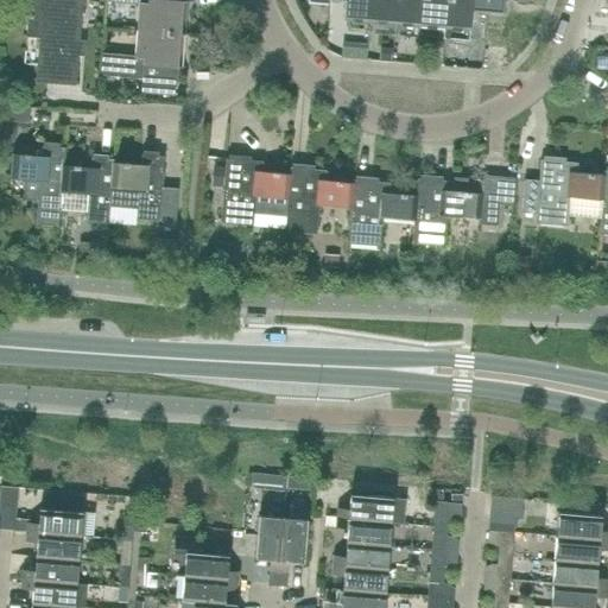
[(82,0),(35,0),(35,6),(29,6),(26,36),(39,37),(36,82),(75,86),(82,0)]
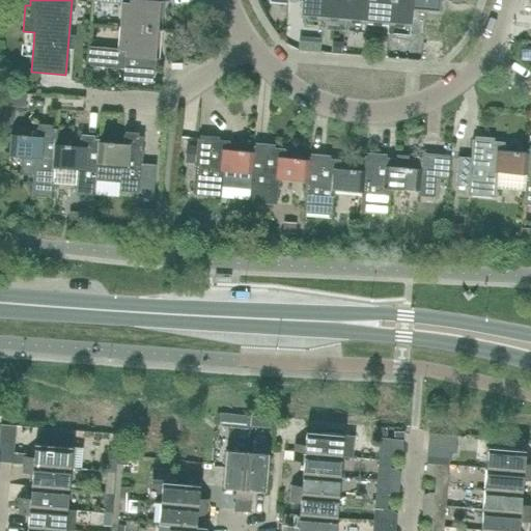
[(160,1),(159,0),(92,0),(92,1),(121,4),(119,27),(165,30),(167,1),(160,1)]
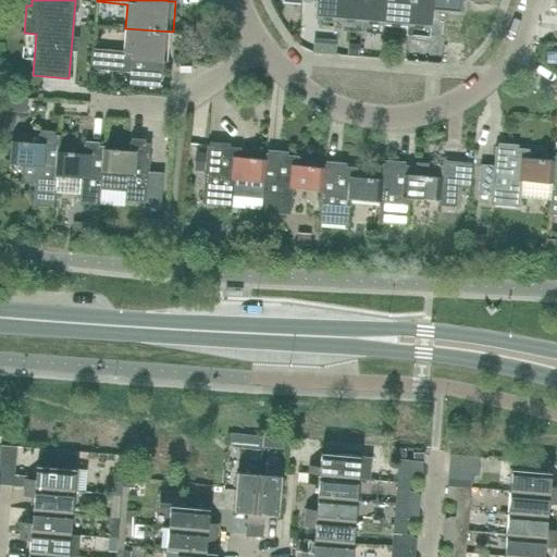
[(317,0),(316,19),(338,21),(339,0),(317,0)]
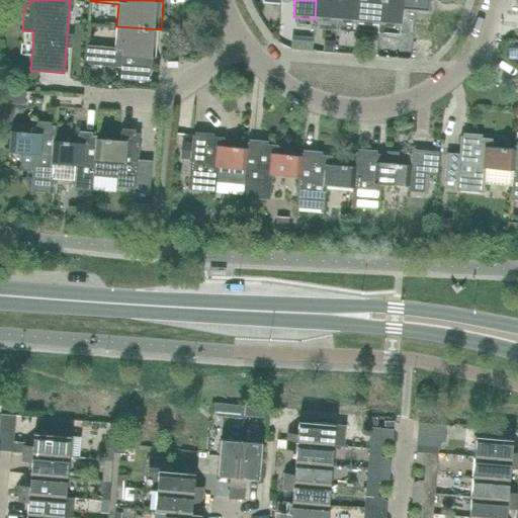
[(336,20),(338,0),(316,0),(315,19),(336,20)]
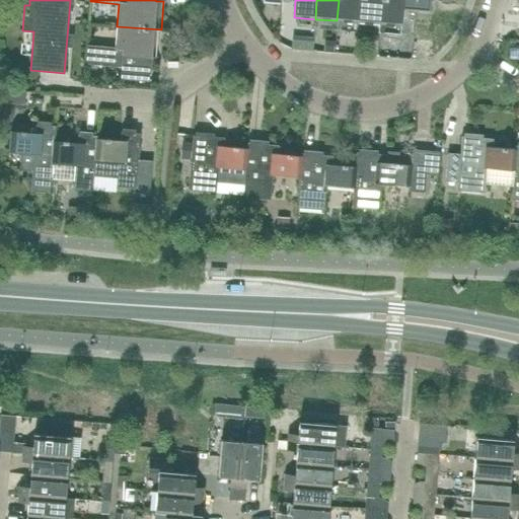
[(358,22),(360,0),(339,0),(337,20),(358,22)]
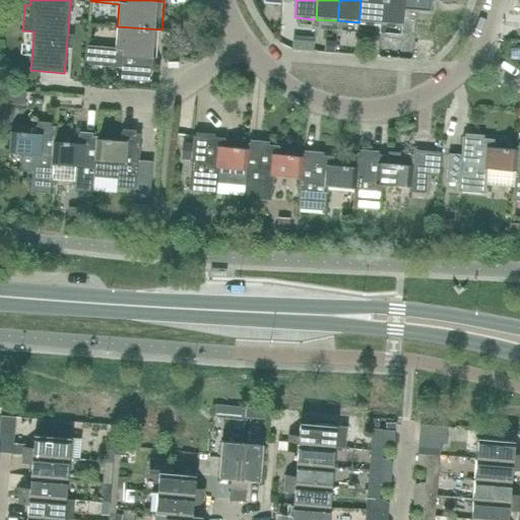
[(380,24),(382,0),(361,0),(359,22),(380,24)]
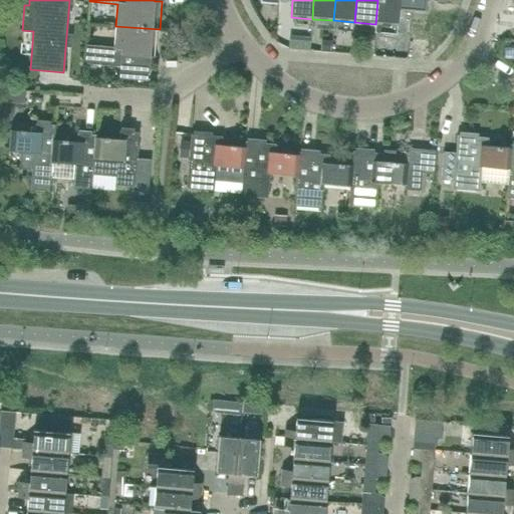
[(377,0),(375,24),(398,26),(399,8),(412,9),(412,0),(377,0)]
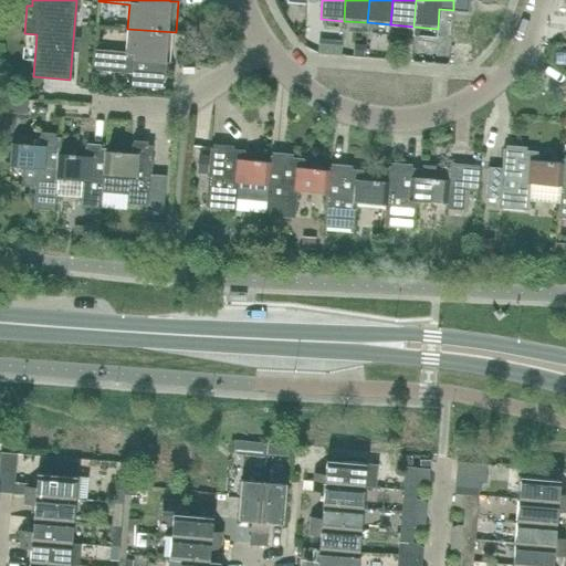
[(468,12),(468,0),(453,0),(453,10),(468,12)]
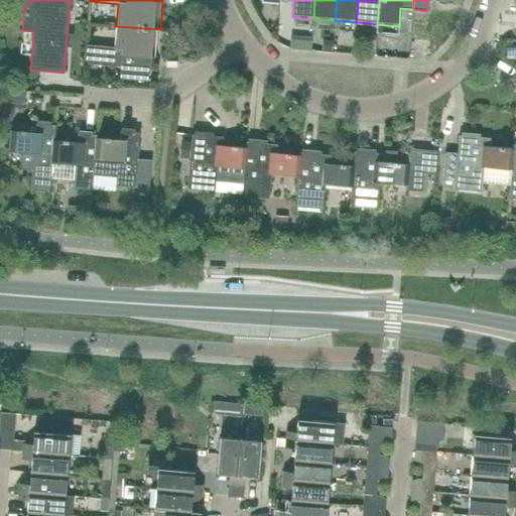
[(158,57),(160,29),(116,26),(114,48),(86,45),(85,63),(121,67),(120,79),(148,81),(150,57),(158,57)]
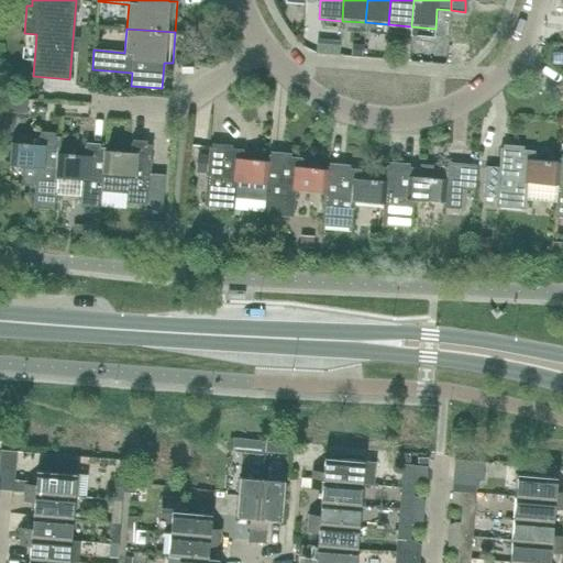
[(26,113),(28,99),(1,97),(0,111),(26,113)]
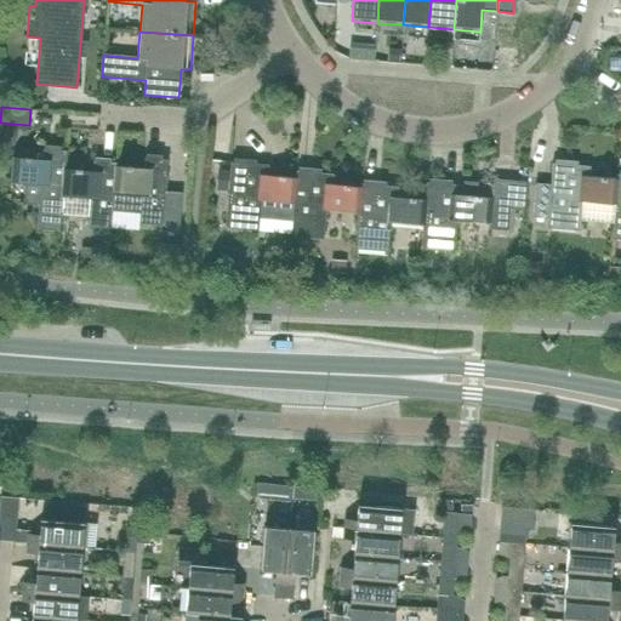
[(0,137),(13,140),(15,129),(0,127),(0,137)]
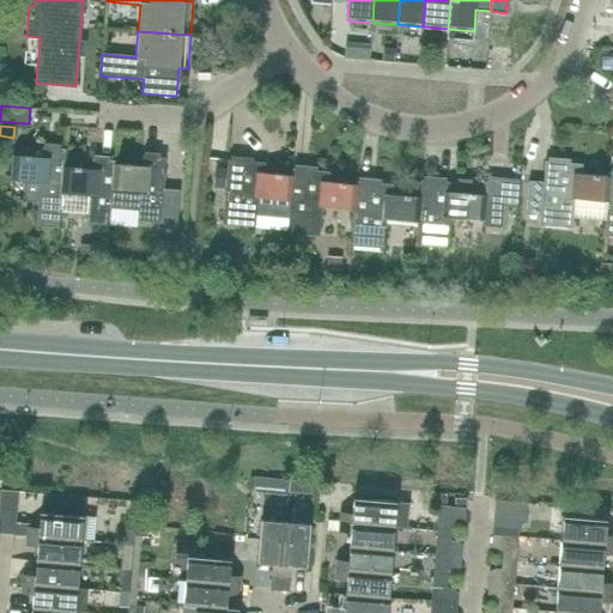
[(13,156),(11,180),(24,181),(23,199),(25,201),(37,202),(35,226),(58,229),(60,212),(61,192),(61,188),(64,167),(65,150),(42,147),(41,158),(13,156)]
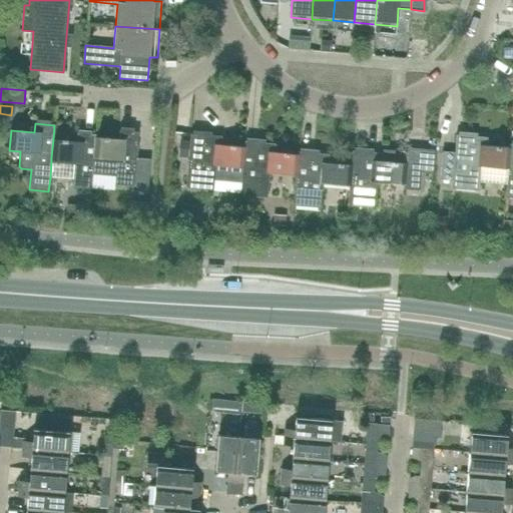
[(94,158),(93,173),(115,175),(115,184),(132,186),(132,190),(147,192),(150,159),(136,158),(138,132),(119,130),(118,139),(95,137),(93,158),(94,158)]
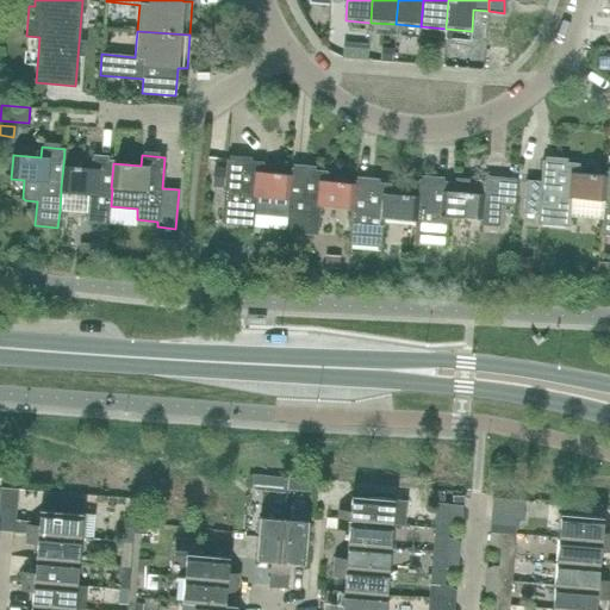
[(61,191),(60,211),(87,212),(86,223),(109,224),(111,206),(112,188),(111,188),(113,163),(114,161),(91,159),(91,168),(63,166),(61,187),(61,191)]
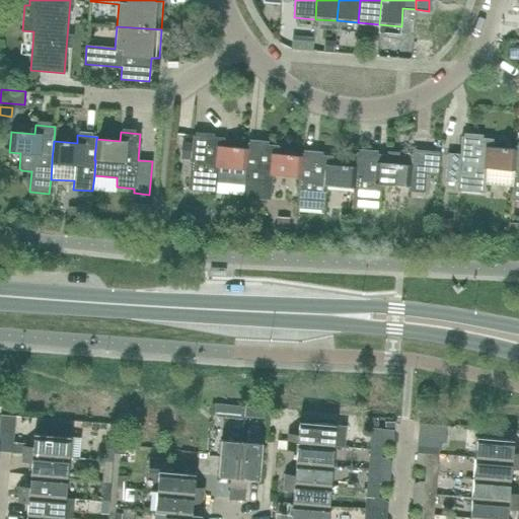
[(224,147),(225,138),(193,136),(189,191),(216,193),(243,195),(245,169),(247,149),(246,149),(224,147)]
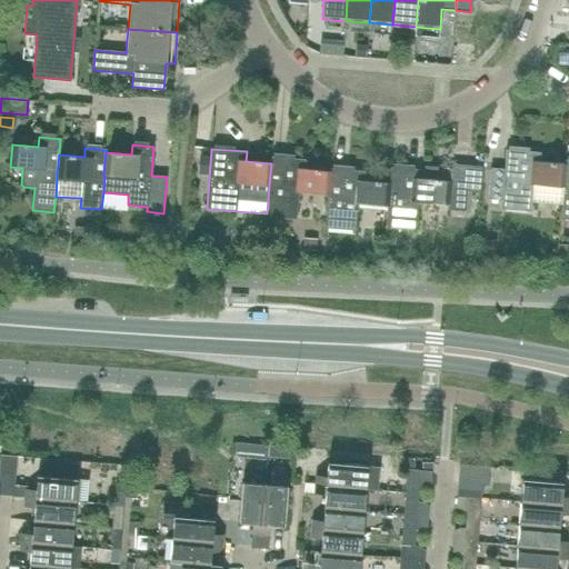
[(539,162),(540,152),(506,150),(503,169),(491,168),(488,199),(501,200),(500,209),(531,212),(533,185),(562,187),(563,187),(566,165),(565,165),(539,162)]
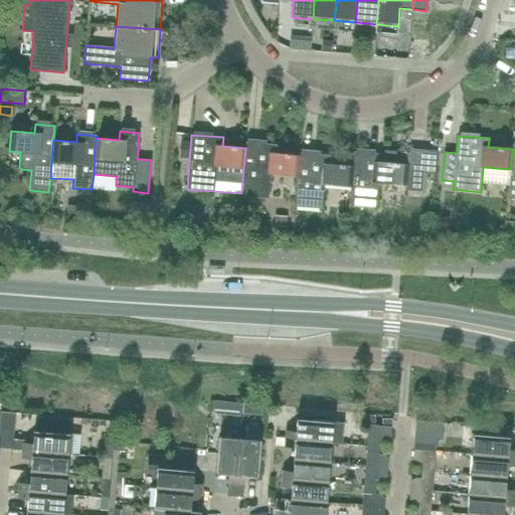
[(276,153),(277,145),(245,142),(244,148),(245,148),(243,168),(241,193),(240,196),(269,198),(271,174),(297,176),(298,176),(299,155),(276,153)]
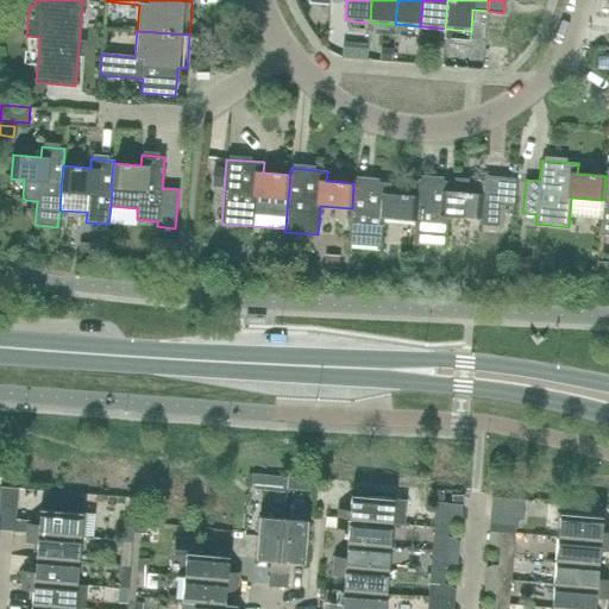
[(515,179),(501,177),(483,176),(483,181),(454,179),(453,182),(418,179),(416,195),(418,195),(415,220),(414,220),(413,243),(445,245),(447,217),(479,219),(479,225),(497,226),(500,205),(513,206),(515,179)]
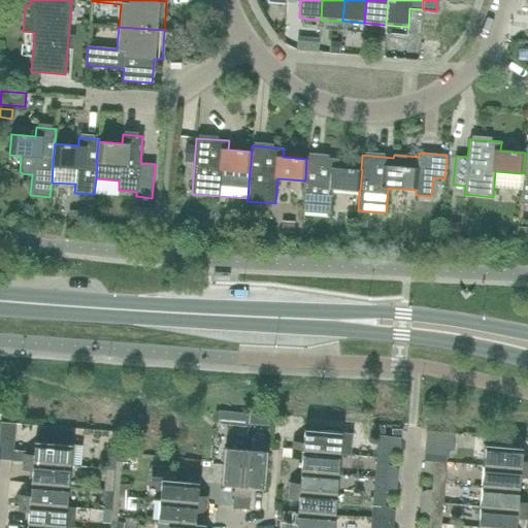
[(338,168),(338,159),(306,157),(306,159),(305,180),(304,180),(302,212),(330,215),(332,189),(359,191),(360,191),(362,169),(361,169),(338,168)]
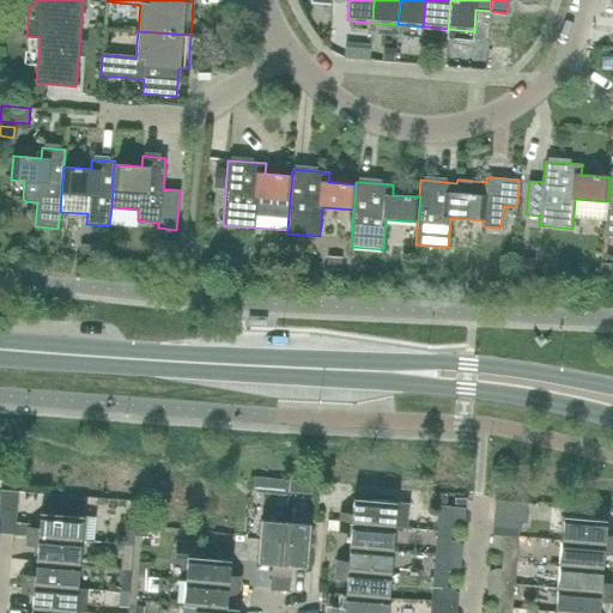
[(107,259),(108,249),(91,248),(90,258),(107,259)]
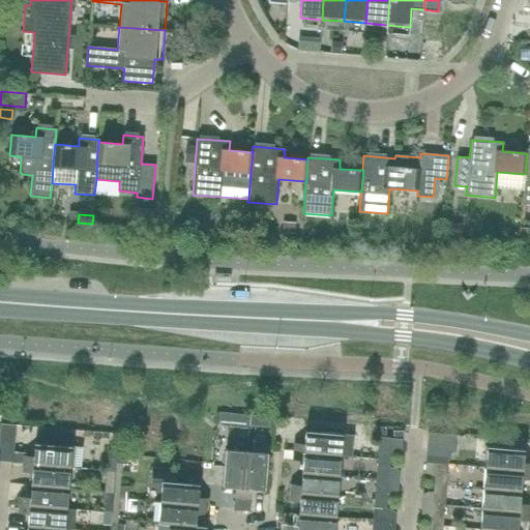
[(293,231),(293,221),(283,221),(283,231),(293,231)]
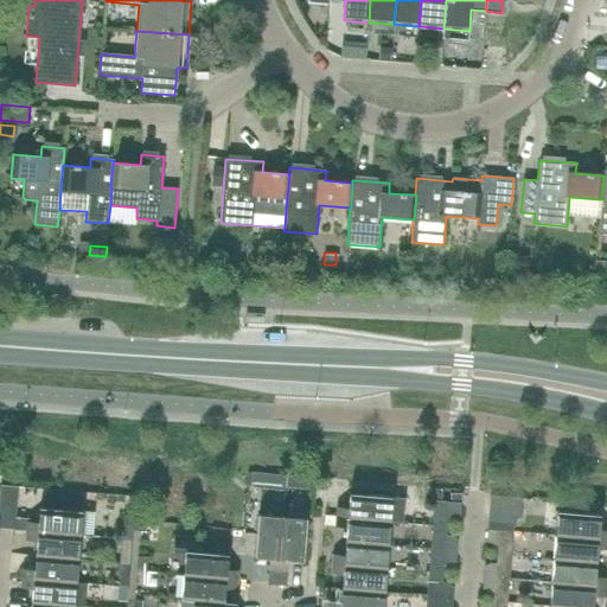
[(528,270),(529,256),(509,255),(509,268),(528,270)]
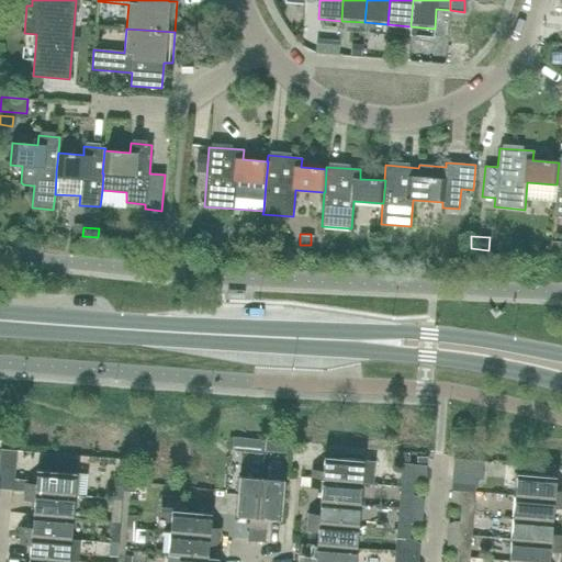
[(391,262),(392,254),(379,253),(378,261),(391,262)]
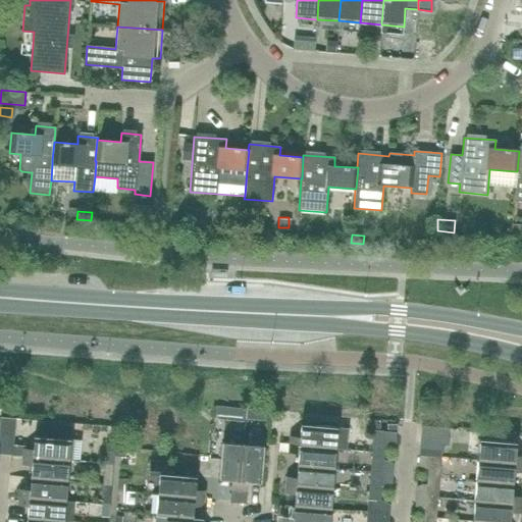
[(228,411),(216,410),(214,426),(226,427),(228,411)]
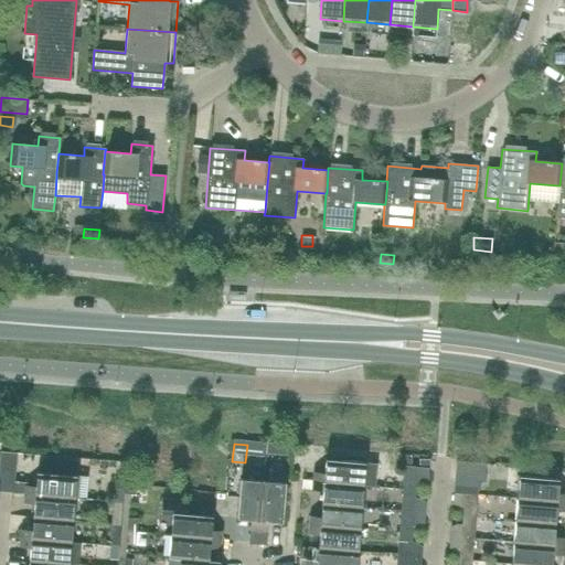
[(23,493),(23,494),(74,499),(86,500),(88,477),(76,476),(77,461),(42,459),(42,460),(41,473),(36,472),(35,487),(24,486),(23,493)]
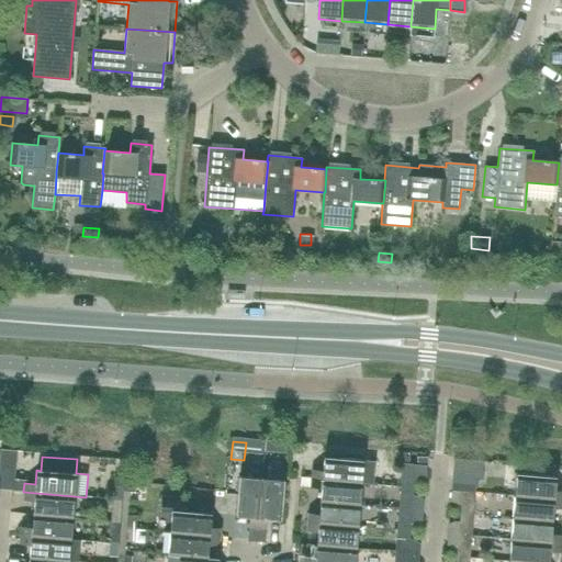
[(312,470),(311,479),(361,483),(372,484),(374,461),(363,461),(324,457),(323,471),(312,470)]
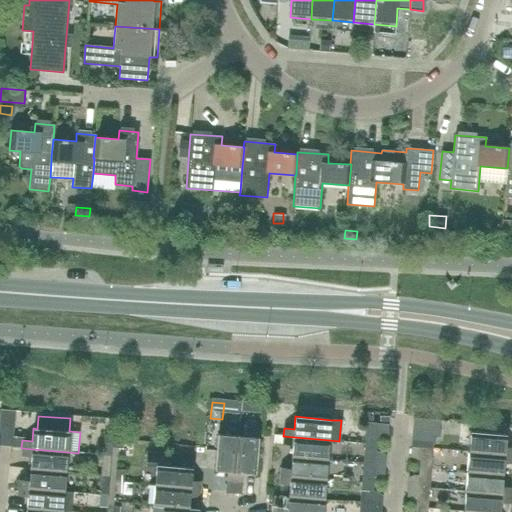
[(412,434),(412,435),(440,437),(441,421),(413,418),(412,434)]
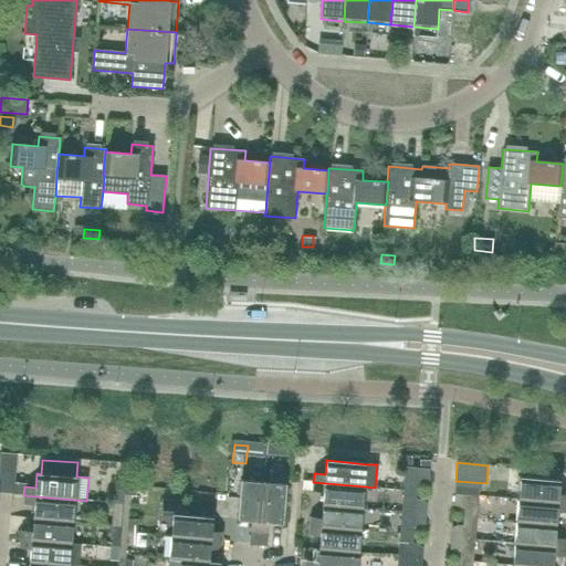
[(565,494),(558,494),(559,480),(520,477),(519,500),(565,503),(565,494)]
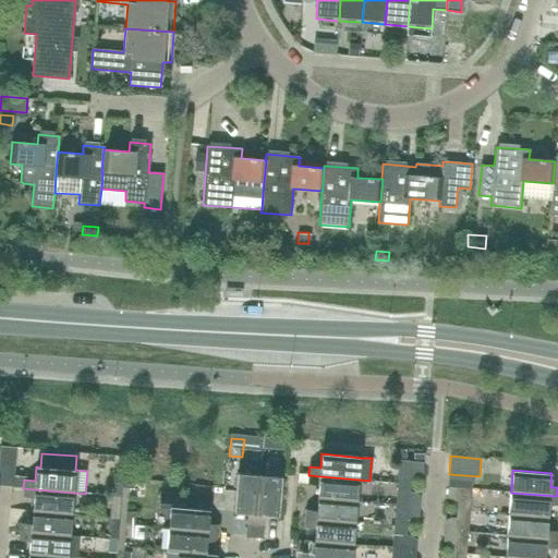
[(254,537),(259,475),(238,473),(234,512),(247,513),(245,536),(254,537)]
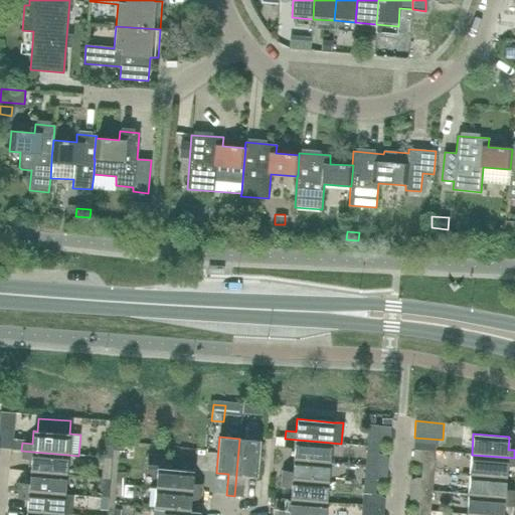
[(119,452),(120,439),(105,438),(103,458),(112,458),(113,451),(119,452)]
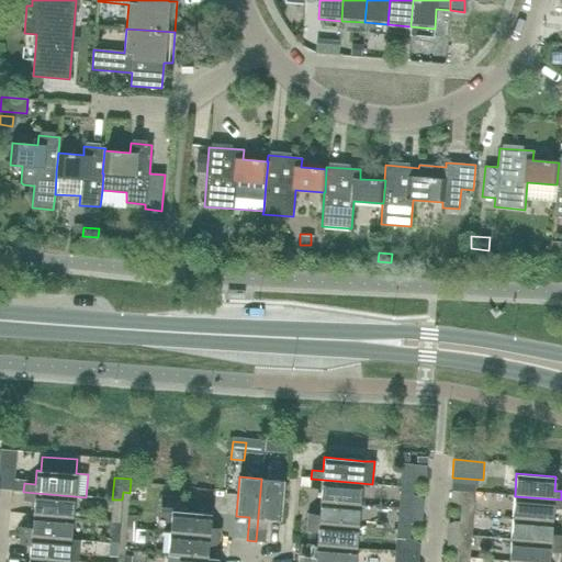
[(414,487),(415,479),(402,478),(401,486),(414,487)]
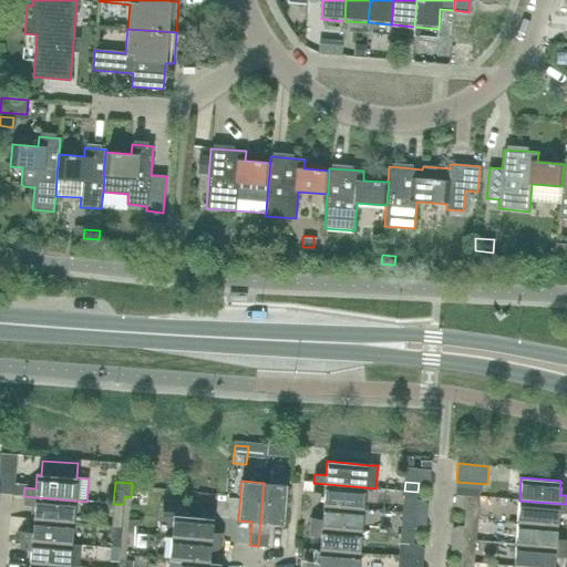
[(282,524),(287,484),(264,483),(258,546),(267,547),(269,523),(282,524)]
